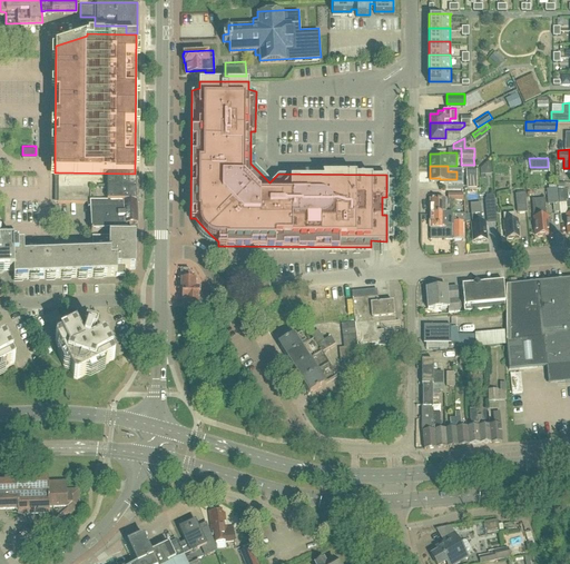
[(115,185),(136,185),(136,174),(135,174),(58,172),(58,184),(115,185)]
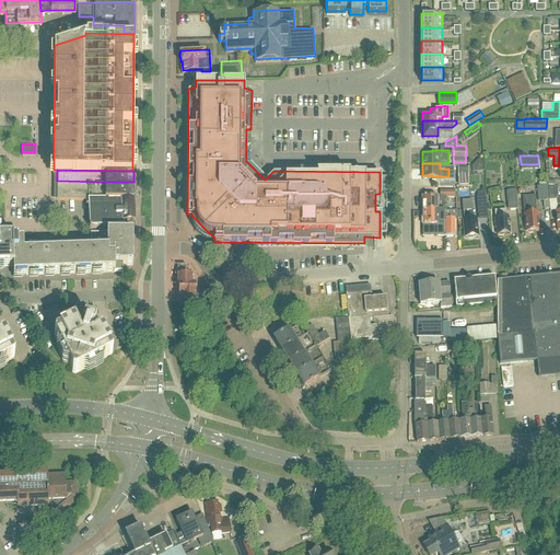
[(133,196),(133,182),(113,182),(57,181),(57,196),(88,196),(123,197),(133,196)]
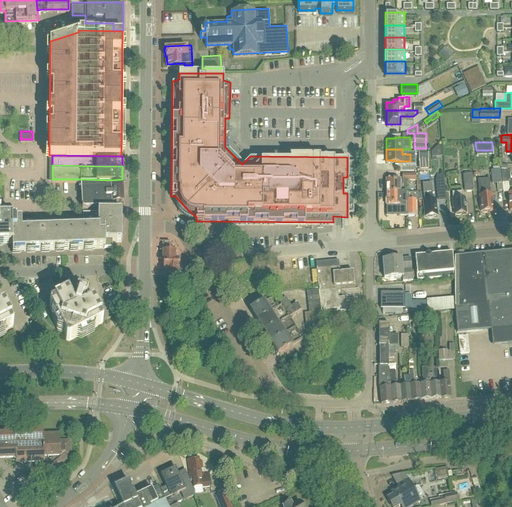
[(500,166),(491,167),(492,180),(501,180),(500,166)]
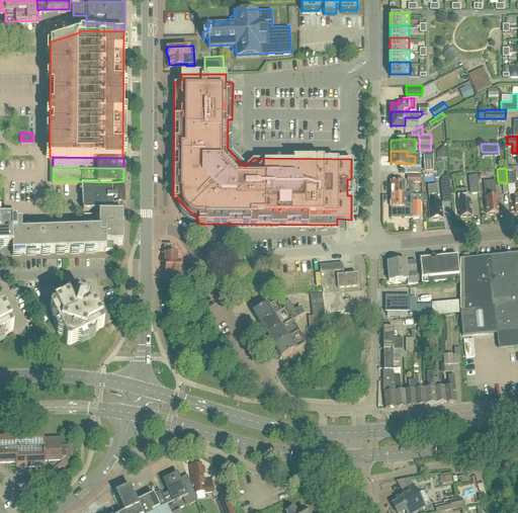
[(514,191),(516,209),(517,209),(517,178),(517,179),(516,169),(507,170),(508,178),(509,187),(515,187),(515,191),(514,191)]
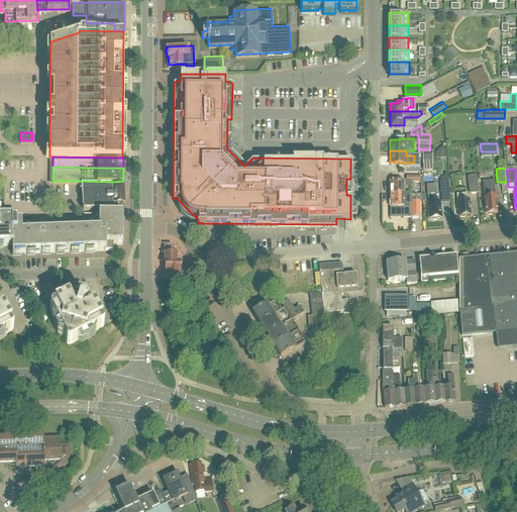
[(402,178),(390,178),(390,191),(403,191),(403,184),(409,184),(409,179),(419,179),(420,173),(405,173),(404,177),(402,177),(402,178)]
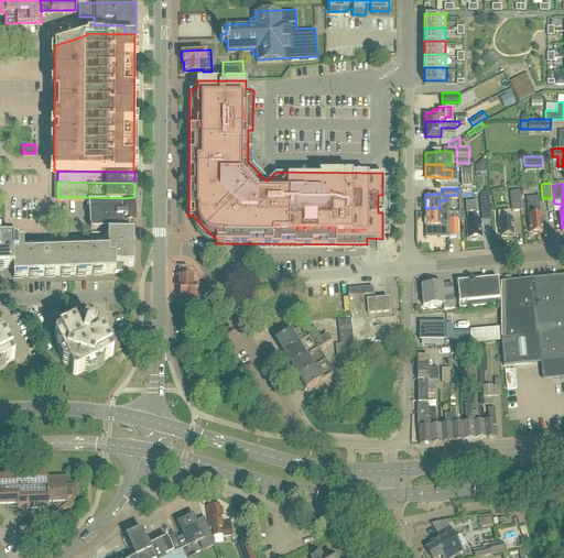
[(521,206),(520,188),(510,189),(512,207),(521,206)]
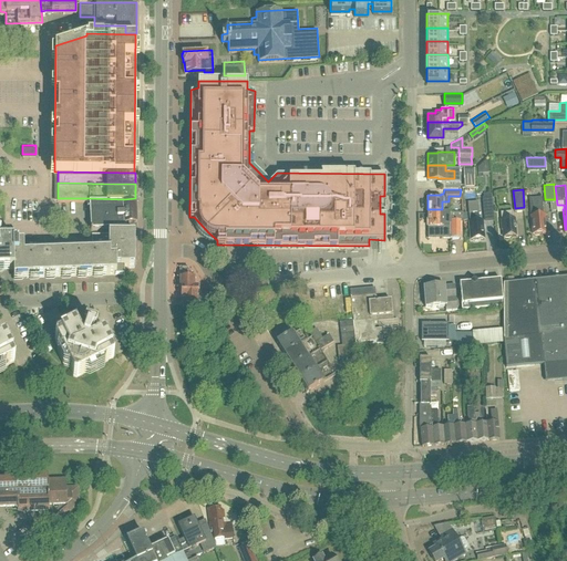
[(483,208),(493,207),(492,201),(493,201),(493,194),(482,194),(483,208)]
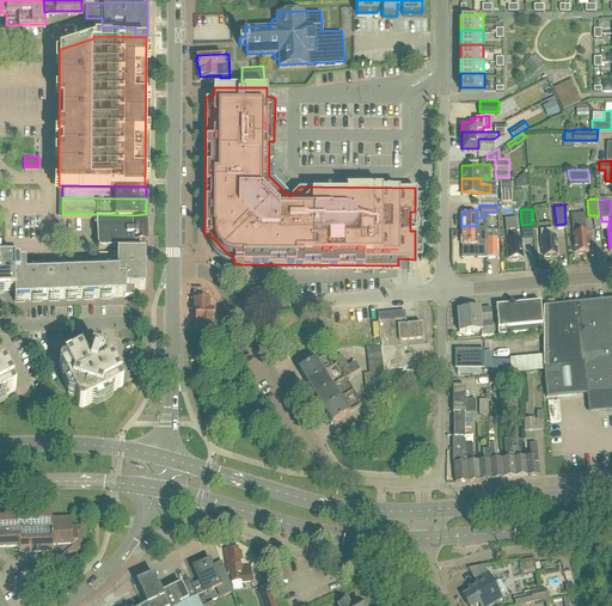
[(583,228),(582,219),(585,219),(583,210),(573,212),(574,230),(573,230),(575,249),(576,249),(577,250),(582,250),(583,249),(589,248),(587,228),(583,228)]
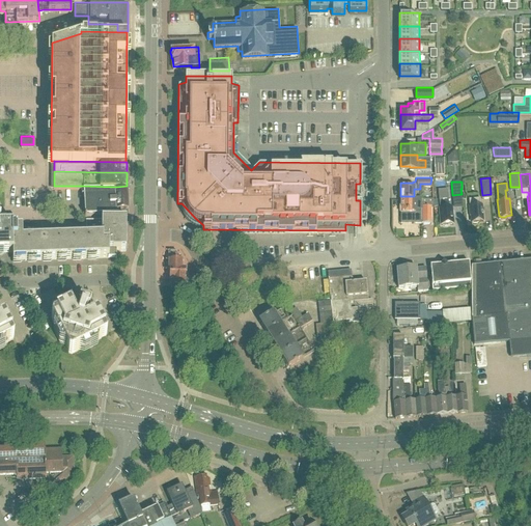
[(116,187),(83,186),(85,212),(117,211),(117,212),(128,211),(127,192),(127,186),(116,187)]
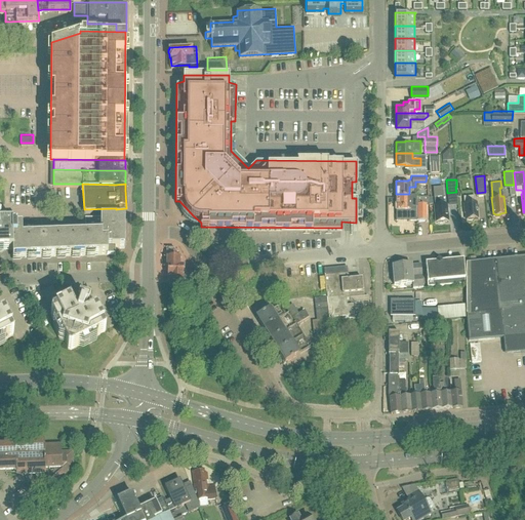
[(443,193),(435,194),(435,202),(436,218),(438,218),(439,220),(442,220),(443,218),(448,217),(447,209),(448,209),(447,201),(444,201),(443,193)]
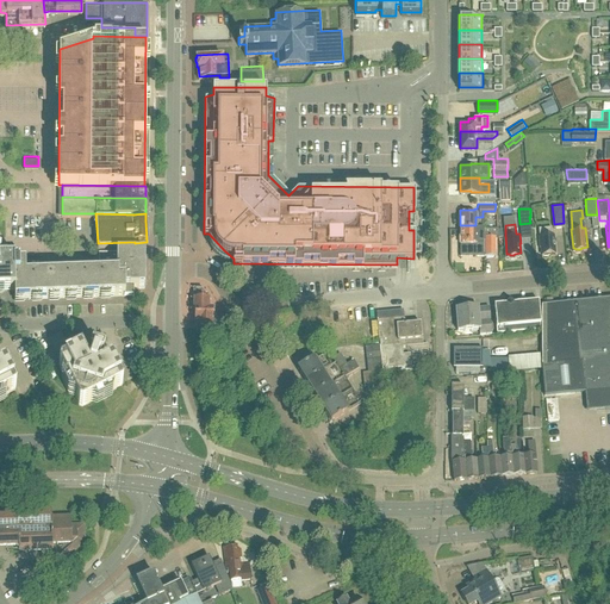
[(552,232),(552,224),(539,225),(540,234),(539,234),(540,244),(541,244),(541,250),(543,250),(545,253),(548,251),(549,250),(555,250),(554,232),(552,232)]
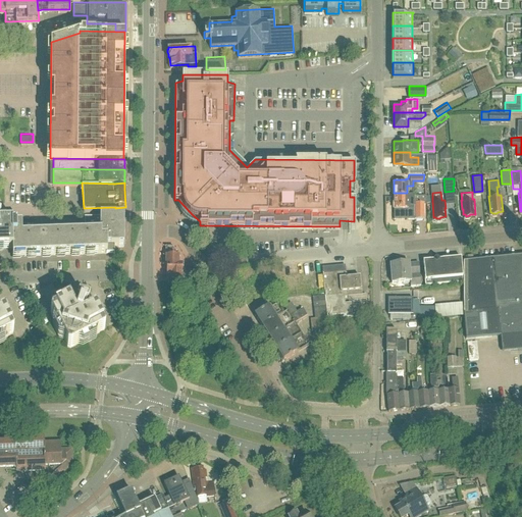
[(426,194),(407,193),(394,193),(394,213),(408,213),(408,216),(423,216),(423,201),(427,201),(426,194)]
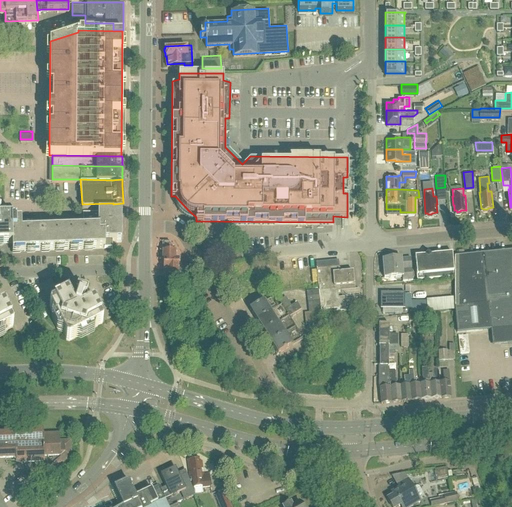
[(11,241),(12,241),(12,246),(13,246),(13,248),(14,247),(14,248),(24,248),(105,245),(105,243),(107,243),(110,240),(110,238),(121,238),(121,208),(83,208),(82,224),(51,224),(25,224),(21,225),(21,220),(21,217),(11,217),(11,215),(10,215),(11,241)]
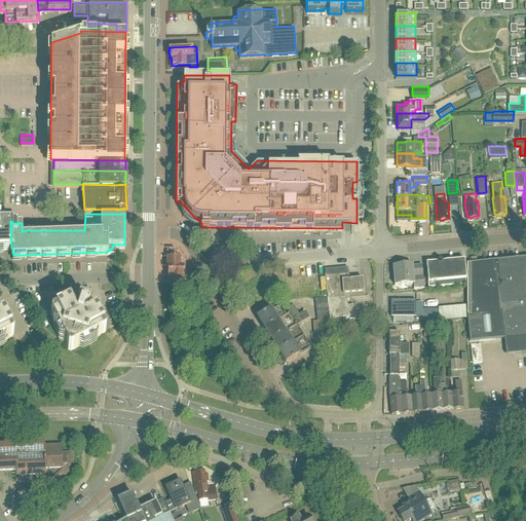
[(11,248),(10,221),(3,221),(0,220),(0,215),(0,248),(4,248),(11,248)]
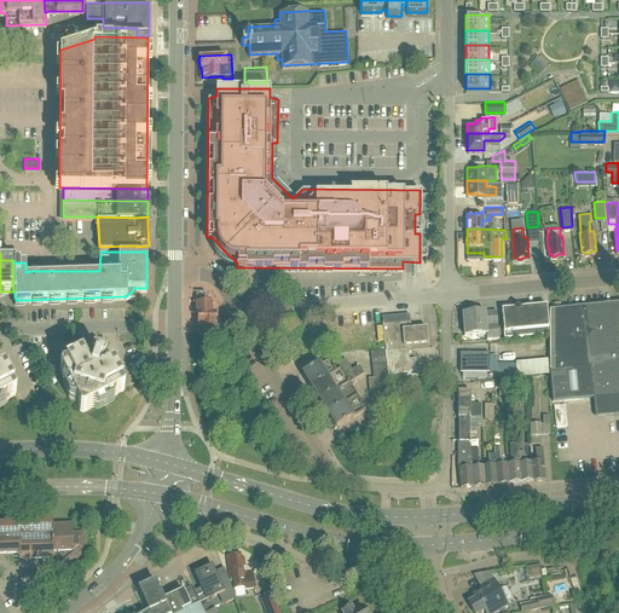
[(225,333),(225,328),(215,311),(210,311),(210,301),(204,290),(197,290),(197,329),(202,329),(202,331),(225,333)]
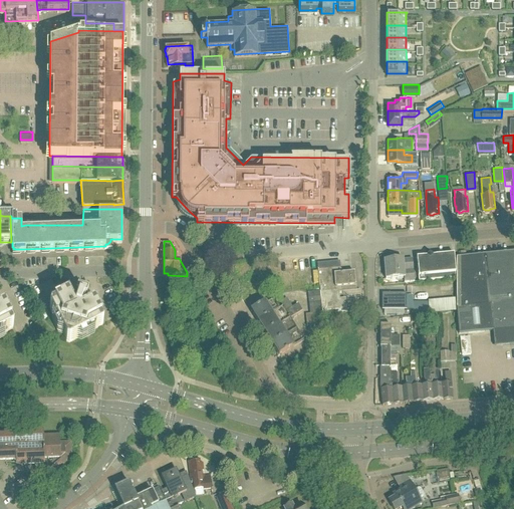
[(513,248),(456,254),(456,304),(459,330),(493,327),(493,334),(502,342),(513,341),(513,248)]
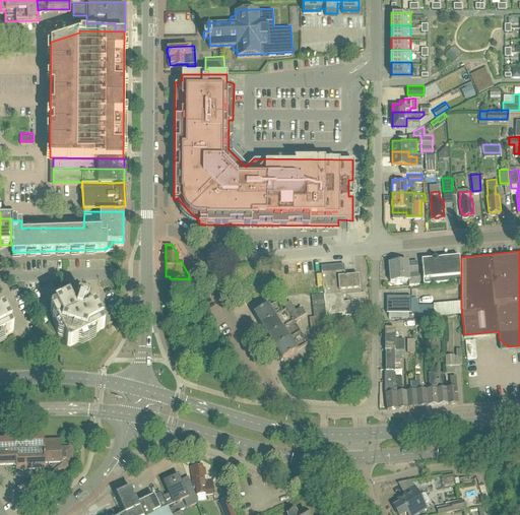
[(438,256),(434,253),(431,257),(429,257),(421,257),(424,281),(461,277),(459,254),(440,255),(440,256),(438,256)]
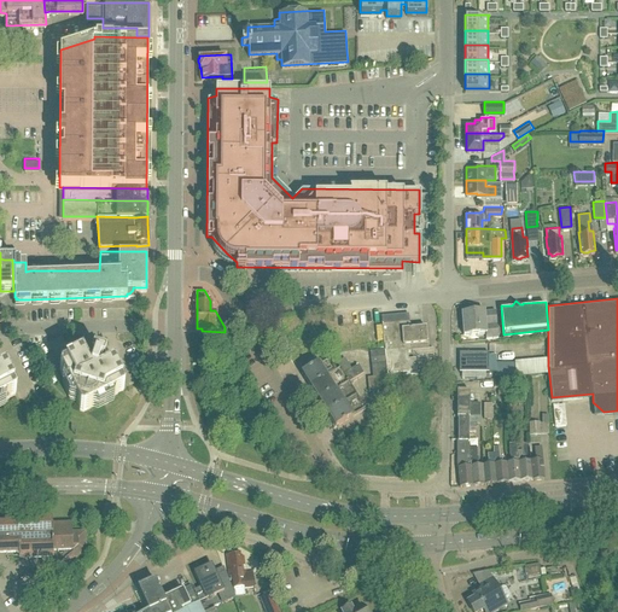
[(497,334),(495,307),(484,308),(484,307),(461,309),(464,332),(478,331),(478,332),(485,332),(485,336),(497,334)]
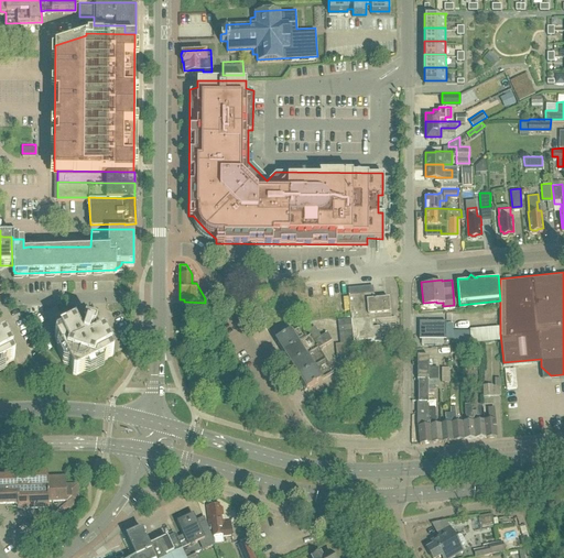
[(370,317),(368,291),(373,290),(372,285),(349,287),(348,287),(349,292),(354,338),(373,336),(372,317),(370,317)]
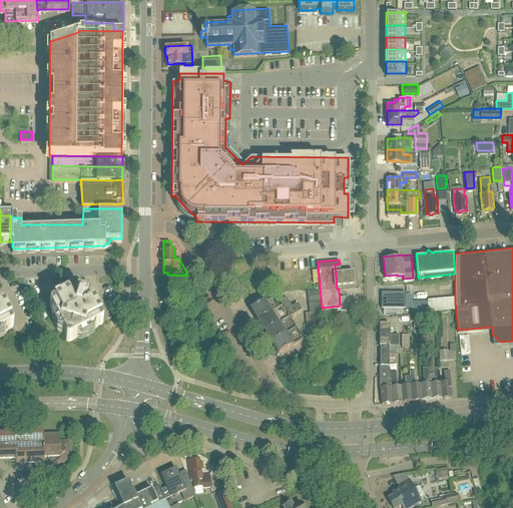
[(337,289),(339,289),(343,288),(347,292),(360,291),(359,286),(355,286),(353,269),(340,271),(340,264),(335,265),(337,289)]
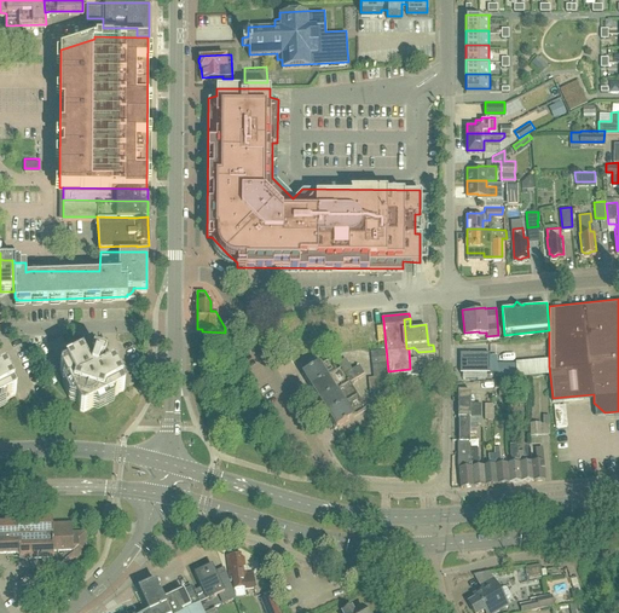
[(369,389),(389,388),(385,347),(371,348),(374,375),(368,375),(369,389)]
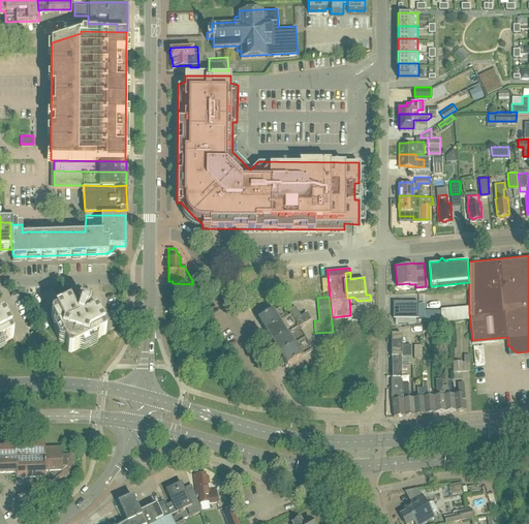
[(424,309),(417,309),(417,299),(393,299),(393,315),(395,315),(395,320),(407,320),(407,315),(417,315),(424,315),(424,309)]
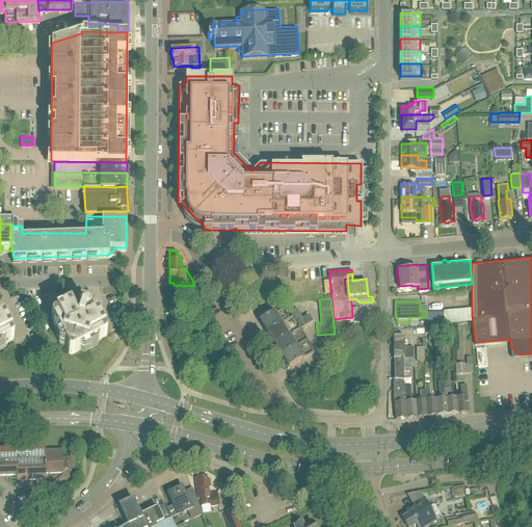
[(72,351),(79,347),(84,349),(98,342),(99,337),(106,334),(107,332),(107,331),(101,319),(98,313),(100,312),(97,306),(94,308),(90,307),(90,306),(80,302),(78,308),(74,310),(70,304),(52,313),(51,316),(54,321),(54,322),(53,327),(57,336),(58,339),(59,341),(64,343),(69,350),(72,351)]
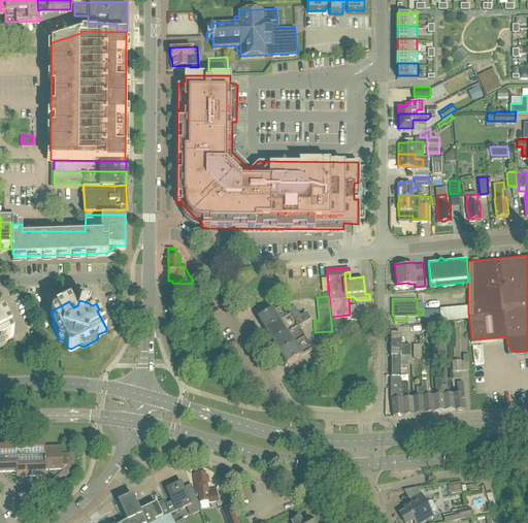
[(291,313),(297,308),(294,303),(288,307),(291,312),(291,313)]
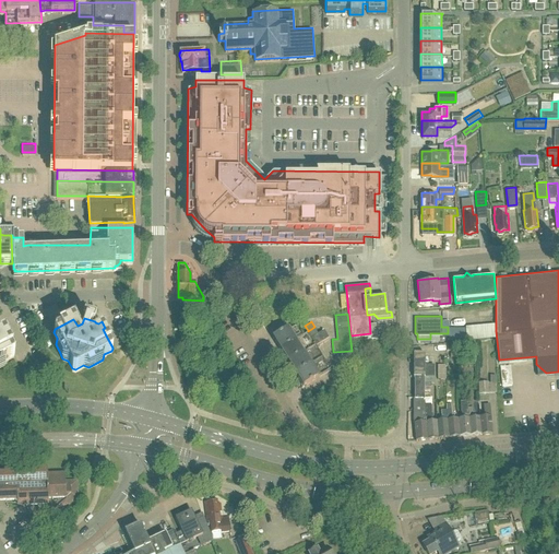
[(273,336),(281,349),(304,333),(298,323),(290,328),(289,326),(273,336)]
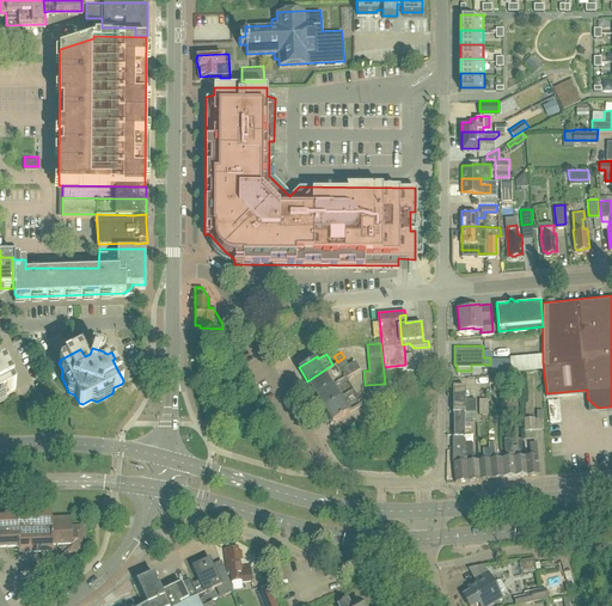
[(0,399),(5,397),(7,391),(14,387),(16,384),(5,363),(7,362),(4,355),(1,357),(0,356),(0,399)]
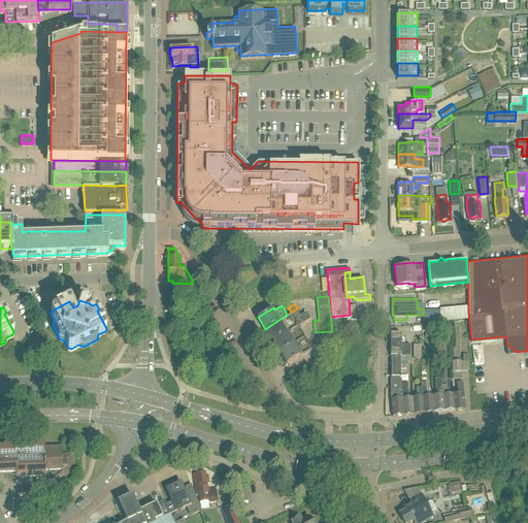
[(423,315),(423,318),(441,319),(440,306),(423,306),(423,308),(423,315)]
